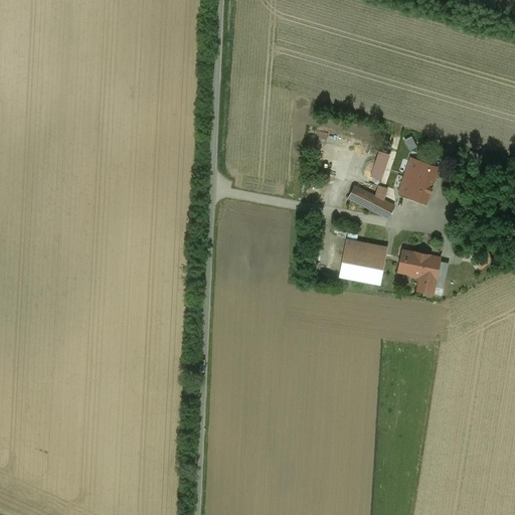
[(311,125),(312,115),(302,114),(301,124),(311,125)]
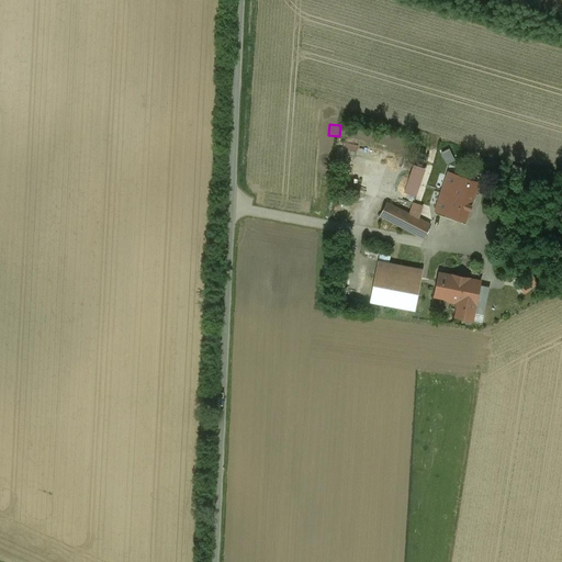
[(479,184),(448,173),(436,211),(467,222),(479,184)]
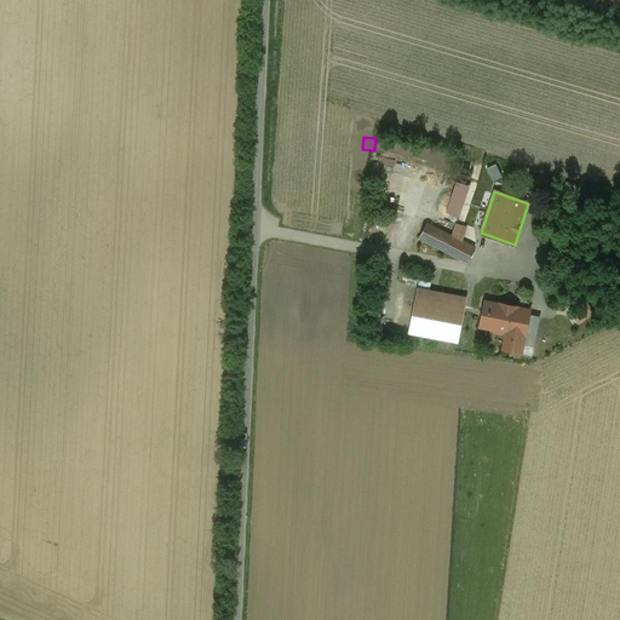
[(476,248),(428,224),(419,239),(468,264),(476,248)]
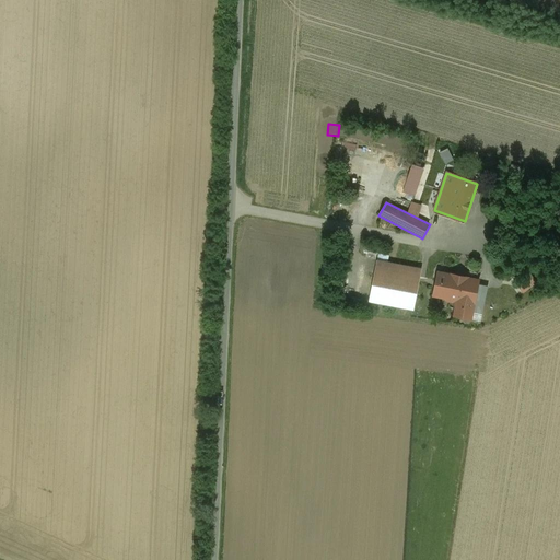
[(422,268),(377,259),(369,301),(413,310),(422,268)]
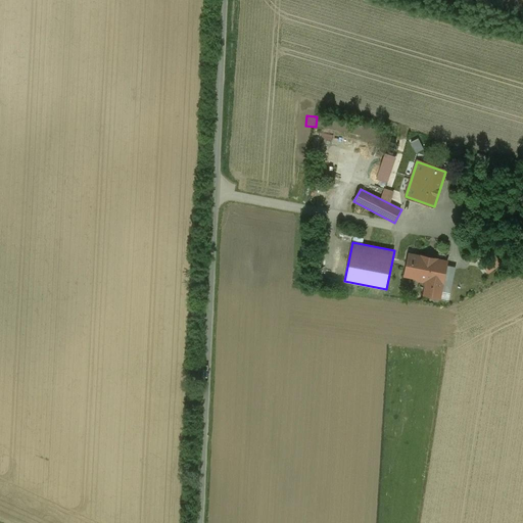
[(446,263),(410,255),(410,254),(405,277),(406,277),(406,276),(418,278),(419,281),(427,283),(424,295),(439,298),(447,262),(446,262),(446,263)]
